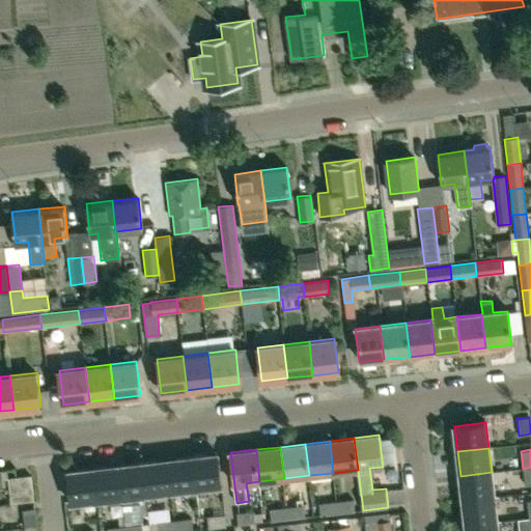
[(193,457),(196,488),(222,485),(218,454),(193,457)]
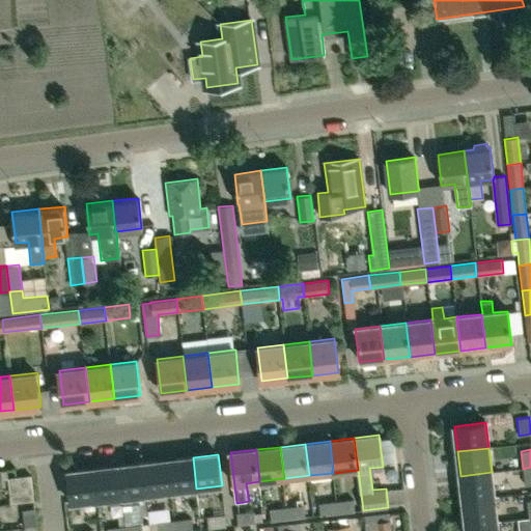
[(171,492),(196,488),(193,457),(168,459),(171,492)]
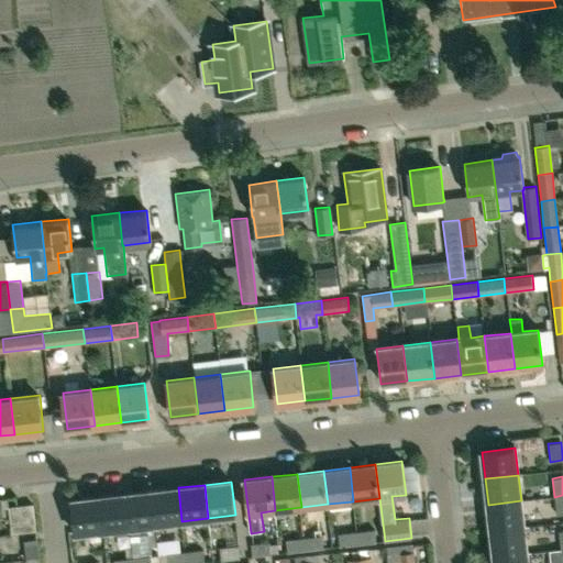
[(156,525),(181,521),(178,487),(152,490),(156,525)]
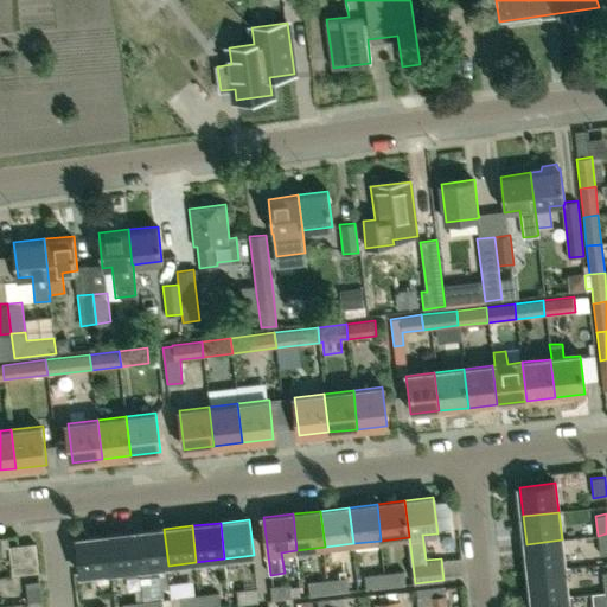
[(140,568),(168,566),(164,529),(135,532),(140,568)]
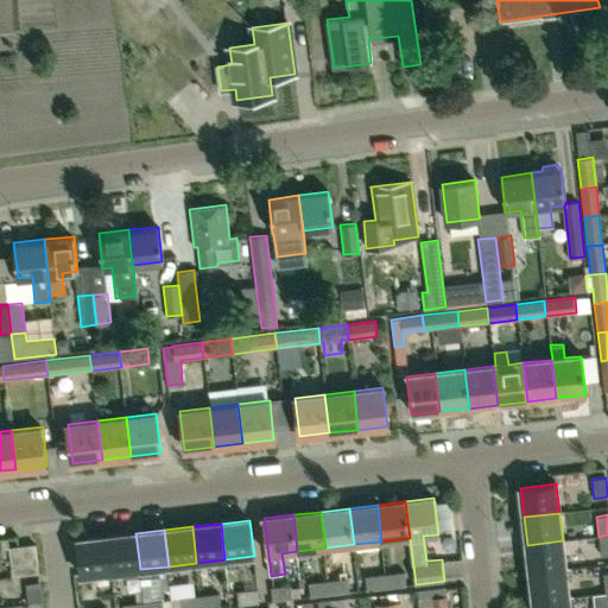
[(112,572),(140,569),(135,533),(108,537),(112,572)]
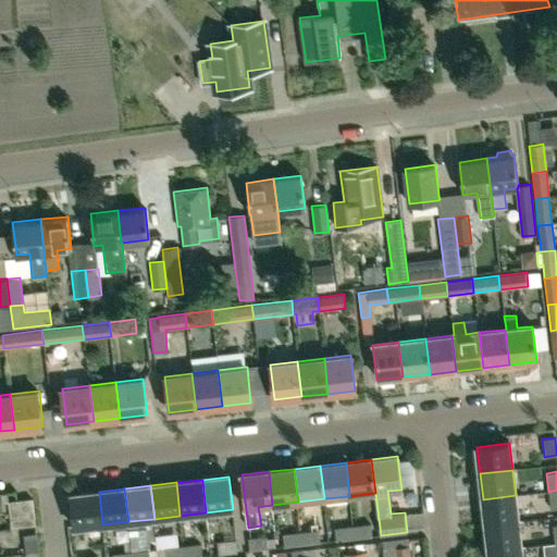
[(75,528),(102,524),(99,492),(71,495),(75,528)]
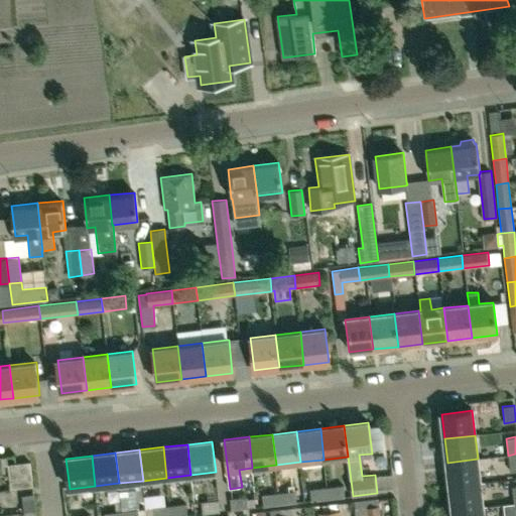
[(450,487),(481,483),(478,459),(447,463),(450,487)]
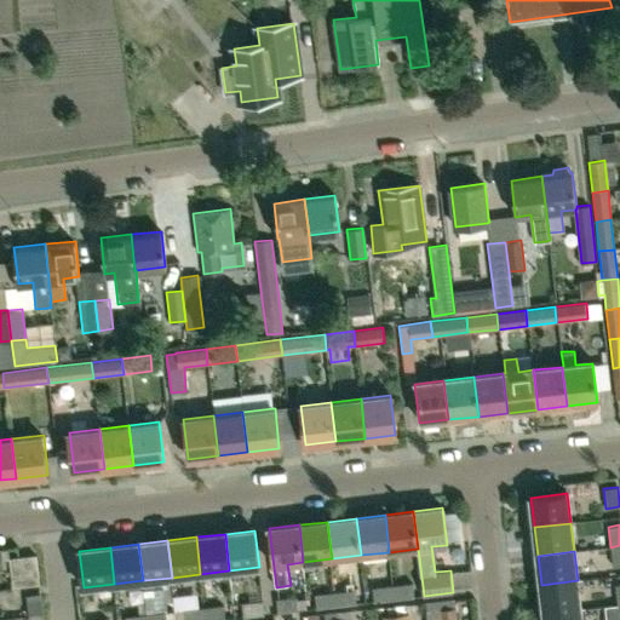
[(12,587),(39,584),(35,555),(9,557),(12,587)]
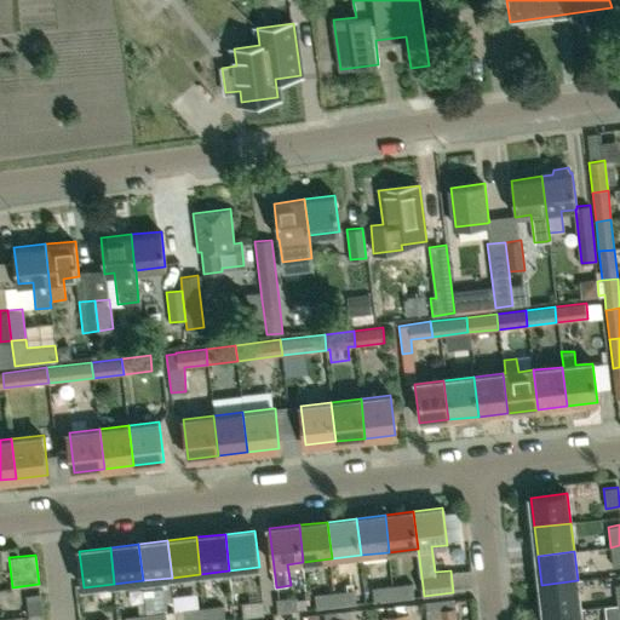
[(544,614),(581,609),(578,580),(541,585),(544,614)]
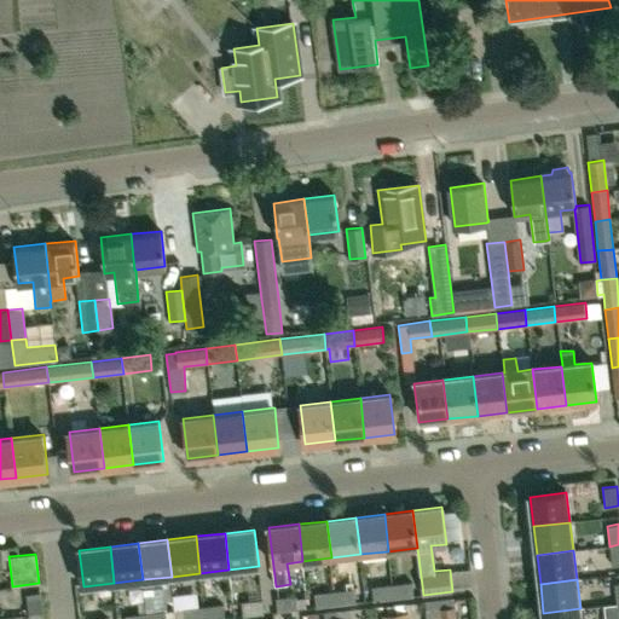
[(391,585),(393,597),(412,595),(411,583),(391,585)]
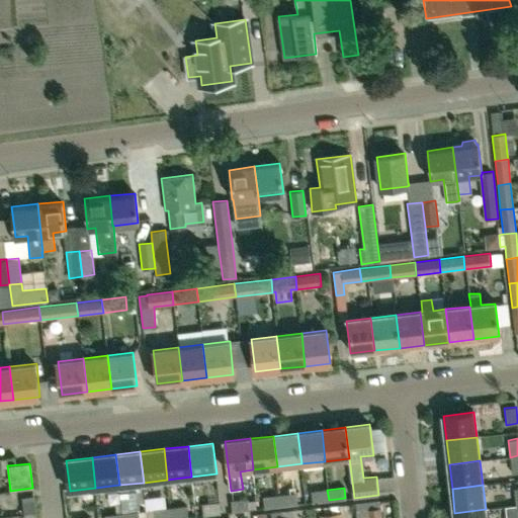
[(312,502),(329,500),(327,490),(311,492),(312,502)]
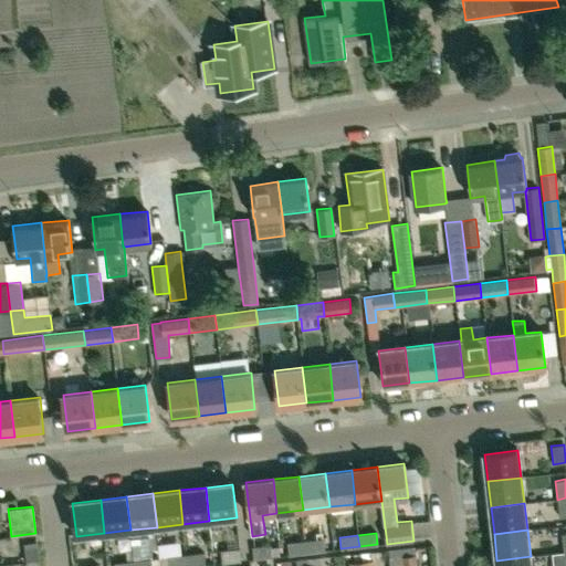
[(305,542),(306,552),(324,549),(323,540),(305,542)]
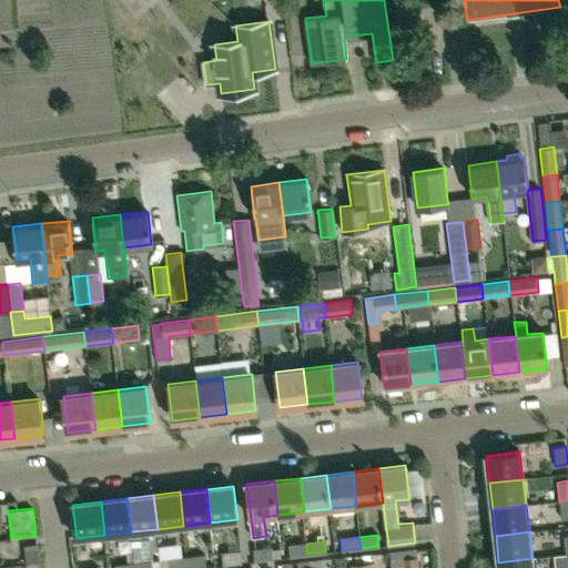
[(27,564),(40,561),(38,544),(24,545),(27,564)]
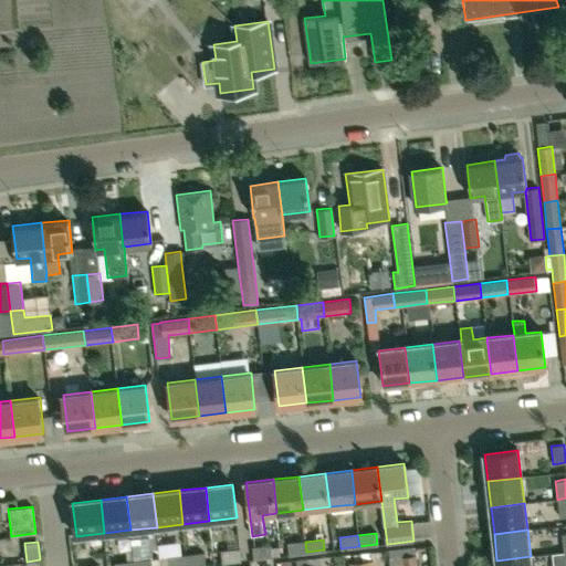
[(289,554),(306,552),(305,542),(287,544),(289,554)]
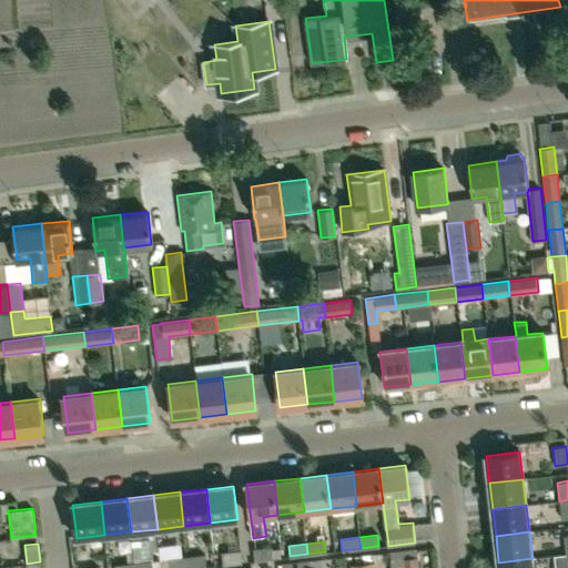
[(254,560),(272,558),(271,547),(253,549),(254,560)]
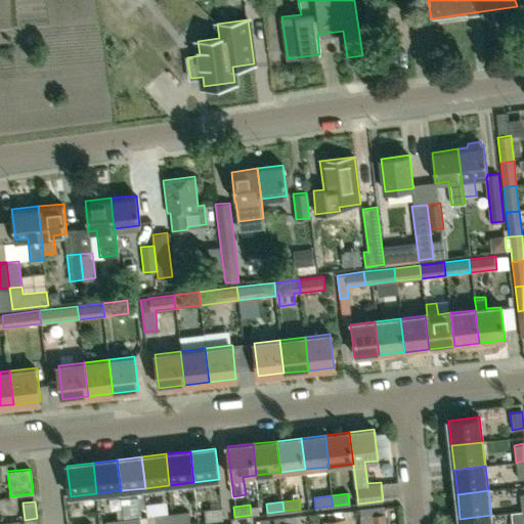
[(385,523),(383,507),(383,506),(359,509),(360,523),(361,523),(373,523),(372,523),(385,523)]
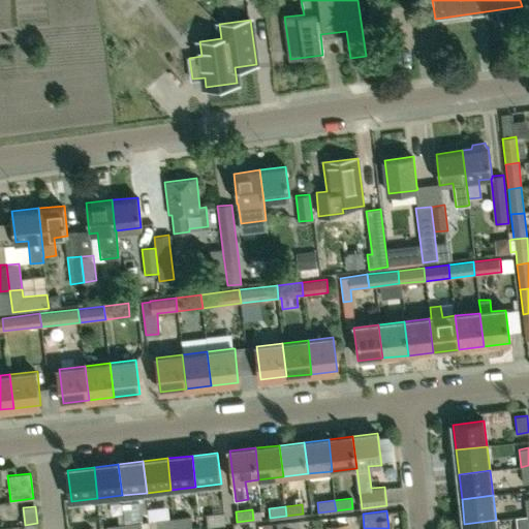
[(206,514),(207,527),(224,525),(223,511),(206,514)]
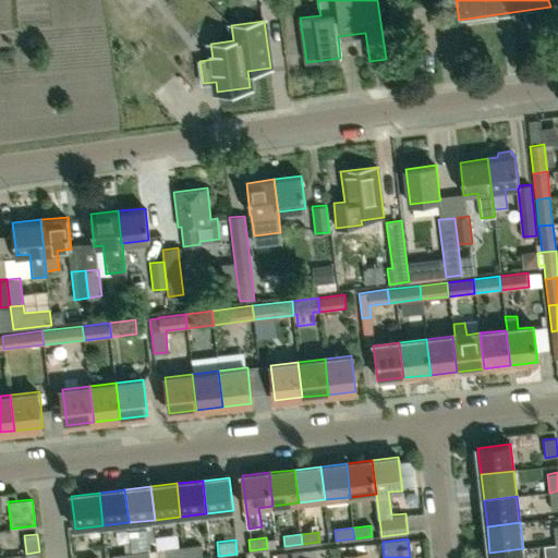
[(182,546),(183,557),(196,557),(202,557),(201,544),(182,546)]
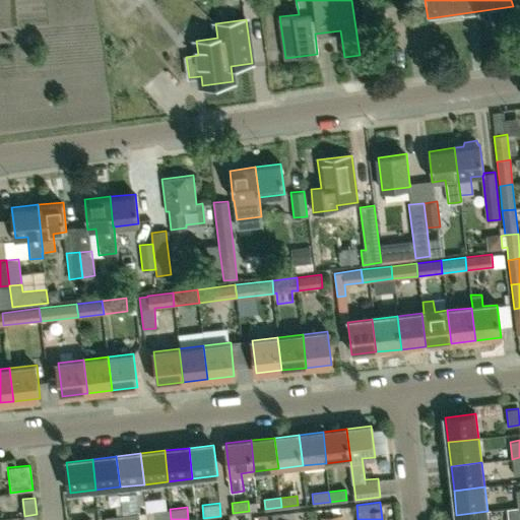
[(331,519),(343,519),(341,507),(330,508),(331,519)]
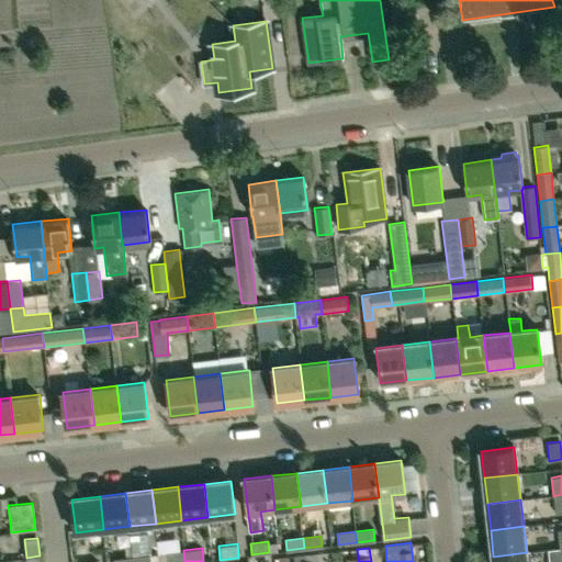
[(346,561),(358,561),(357,549),(350,550),(351,558),(346,558),(346,561)]
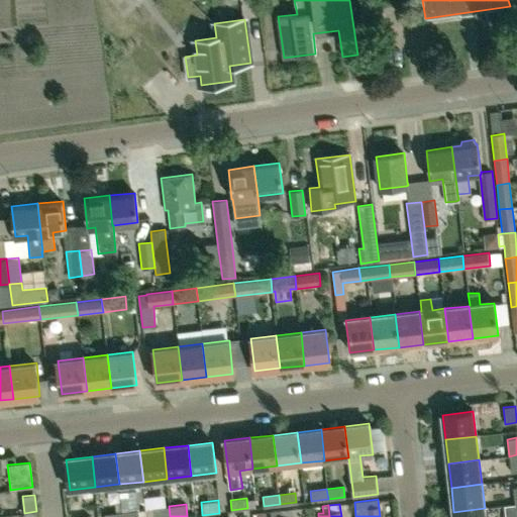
[(170,516),(169,506),(152,508),(144,509),(144,516),(170,516)]
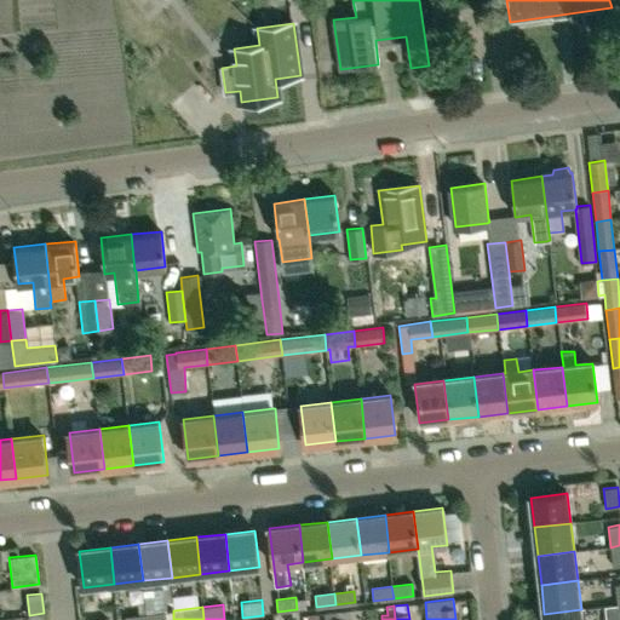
[(581,619),(581,609),(544,614),(545,619),(581,619)]
